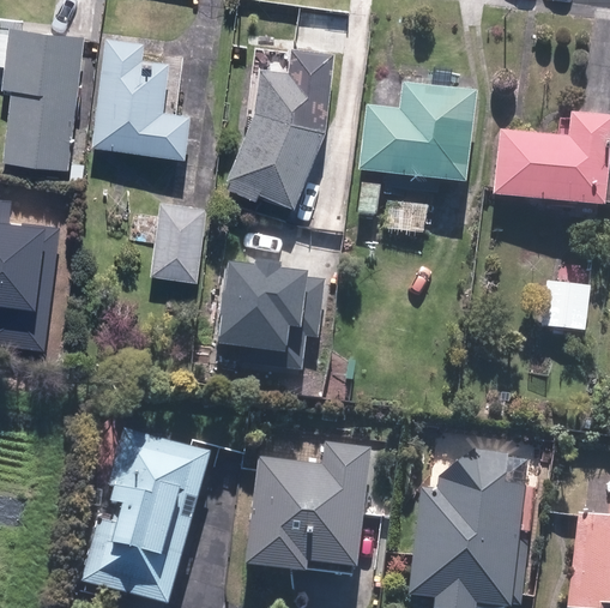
[(84,30),(10,22),(8,29),(0,26),(0,59),(5,60),(2,84),(12,84),(2,156),(68,164),(84,30)]
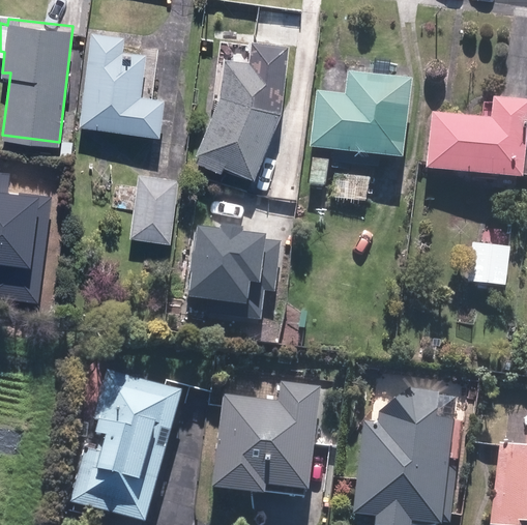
[(91,28),(80,122),(158,133),(164,95),(141,92),(146,50),(122,47),(124,32),(91,28)]
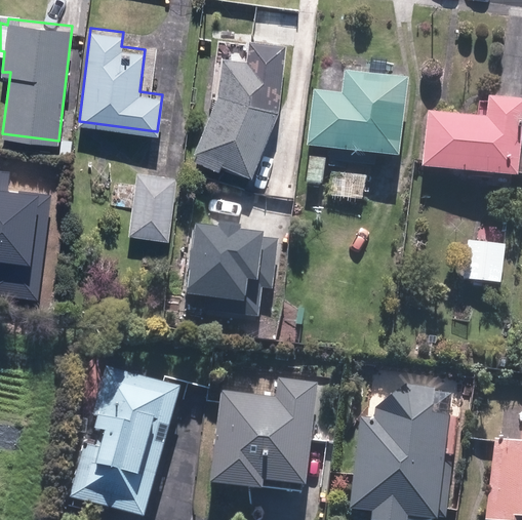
[(285,40),(248,36),(246,56),(222,53),(217,92),(194,149),(196,150),(193,156),(217,166),(221,160),(248,172),(277,108),(285,40)]
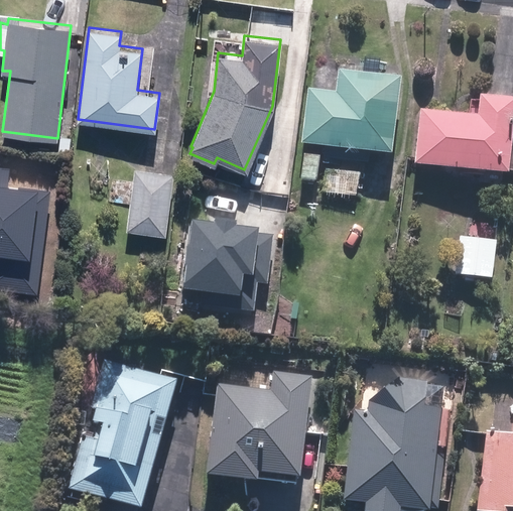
[(308,87),(301,142),(390,153),(400,76),(339,69),(336,90),(308,87)]
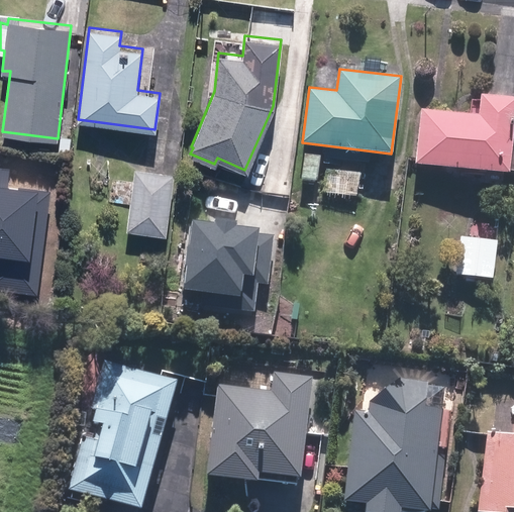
[(422,108),(415,163),(506,174),(507,168),(513,169),(513,94),(512,99),(480,95),(478,115),(422,108)]
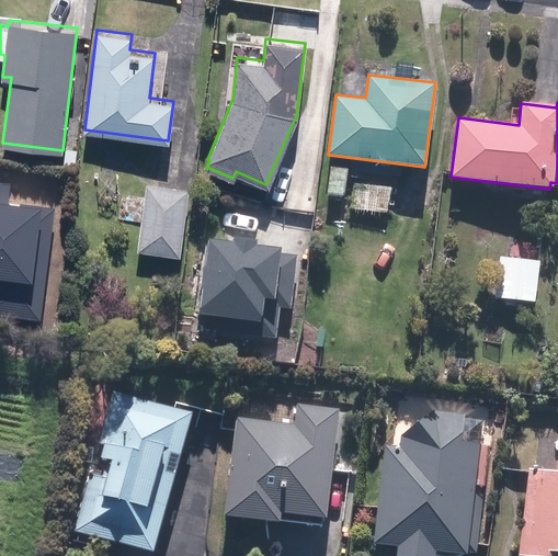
[(0,308),(40,315),(55,203),(21,197),(21,200),(9,199),(12,179),(0,177),(0,308)]
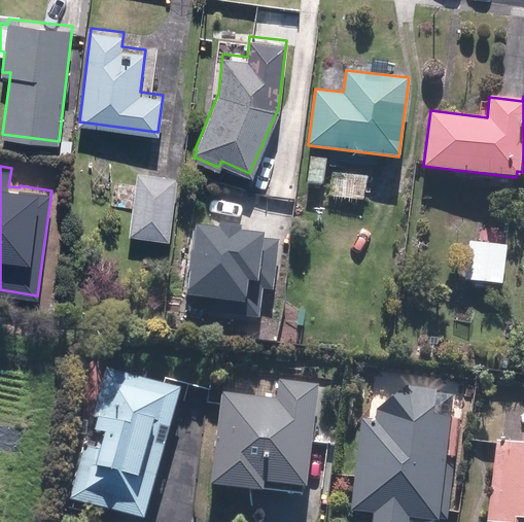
[(167,173),(139,169),(138,176),(125,175),(120,206),(133,207),(130,232),(170,237),(178,174),(167,173)]
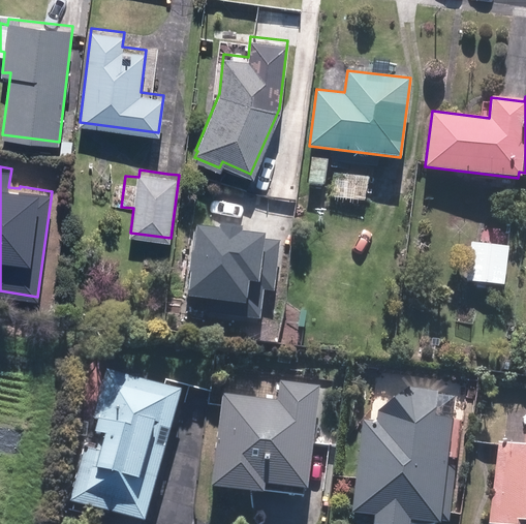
[(190,274),(187,298),(208,301),(207,311),(260,318),(264,288),(274,289),(280,239),(263,237),(264,236),(242,233),(243,224),(221,222),(221,228),(218,228),(218,229),(196,227),(192,254),(190,254),(187,273),(190,274)]
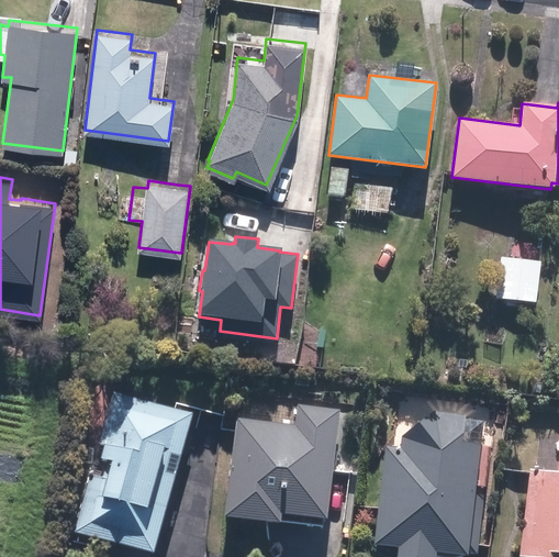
[(541,260),(501,255),(496,297),(536,301),(541,260)]
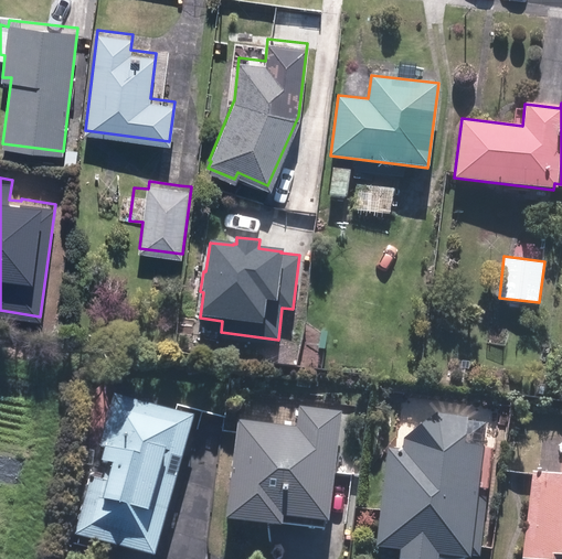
[(92,475),(75,533),(152,555),(194,415),(116,391),(101,443),(106,444),(101,460),(110,463),(106,480),(92,475)]
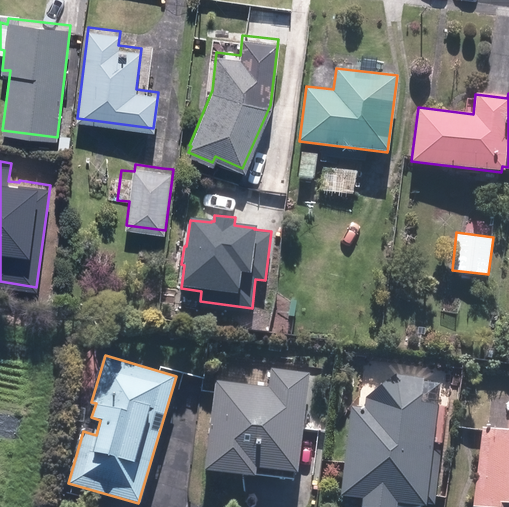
[(269,385),(217,378),(203,470),(254,477),(255,468),(280,472),(295,474),(310,371),(272,366),(269,385)]
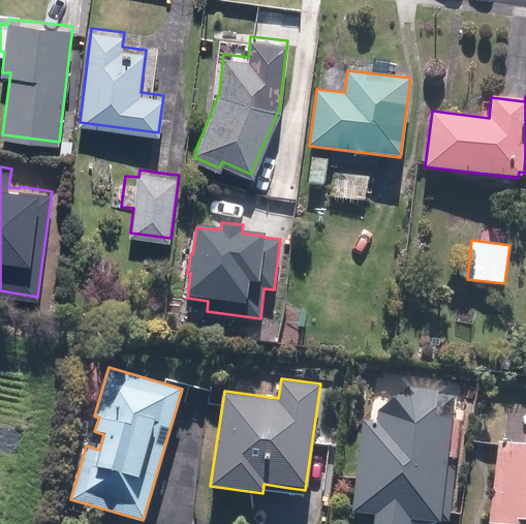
[(364,417),(351,513),(373,515),(371,523),(407,523),(408,520),(427,522),(437,523),(438,518),(450,519),(458,461),(446,460),(447,454),(458,456),(461,429),(463,417),(454,414),(454,412),(435,410),(438,387),(408,383),(392,398),(379,407),(378,419),(364,417)]
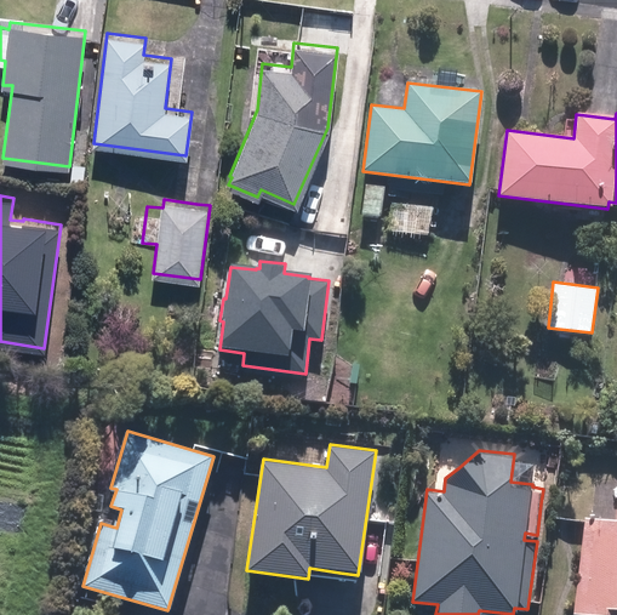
[(616,523),(584,518),(570,614),(616,614),(616,523)]
